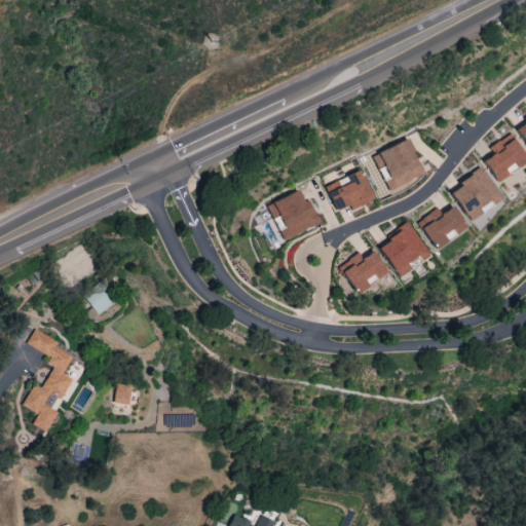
[(525,147),(525,112),(521,115),(525,123),(516,127),(525,147)]
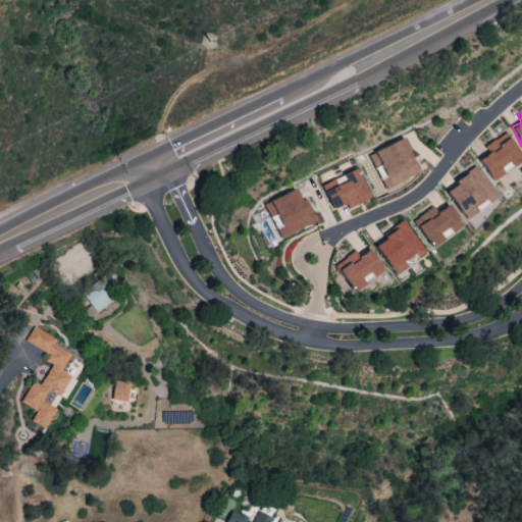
[(479,158),(490,180),(504,174),(500,166),(509,161),(511,165),(521,160),(508,133),(484,144),(489,153),(479,158)]
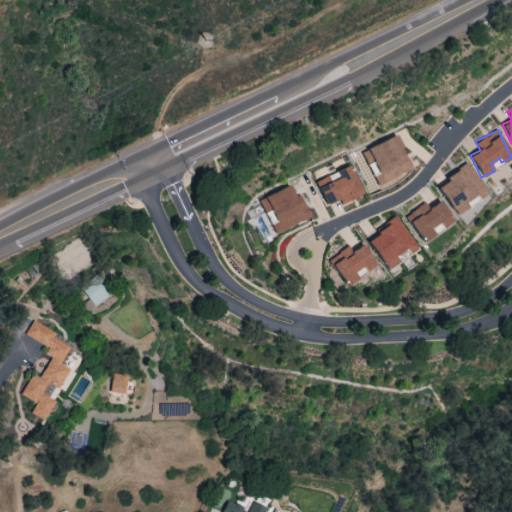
[(411,171),(397,136),(362,149),(375,184),(411,171)]
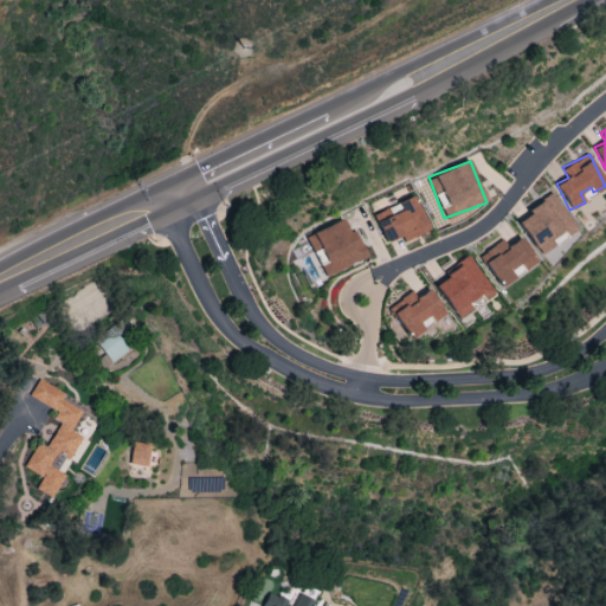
[(515,219),(540,256),(555,245),(550,239),(562,231),(566,237),(577,231),(552,194),(515,219)]
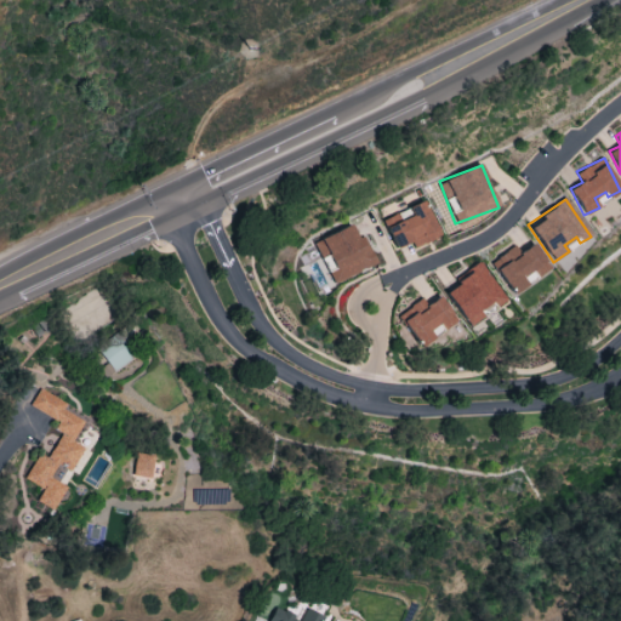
[(396,249),(410,241),(412,249),(439,237),(423,200),(382,218),(396,249)]
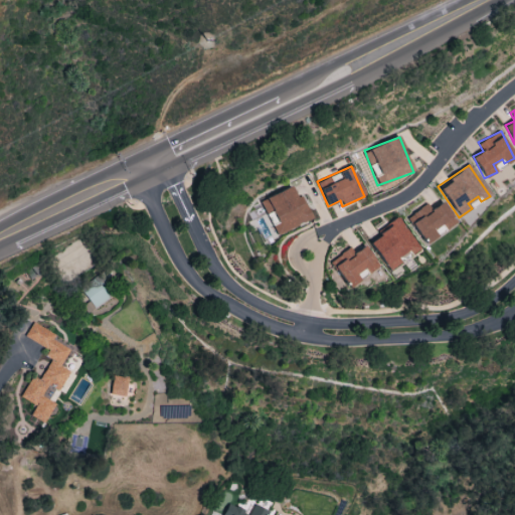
[(297,198),(291,186),(261,200),(276,234),(312,218),(302,195),(297,198)]
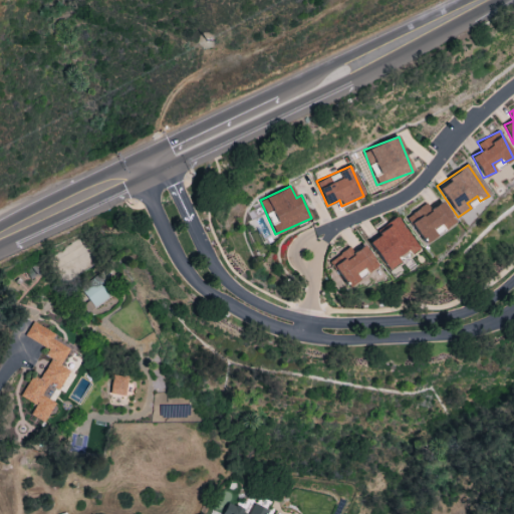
[(440,232),(455,222),(441,201),(430,208),(426,203),(407,215),(424,243),(440,233),(440,232)]
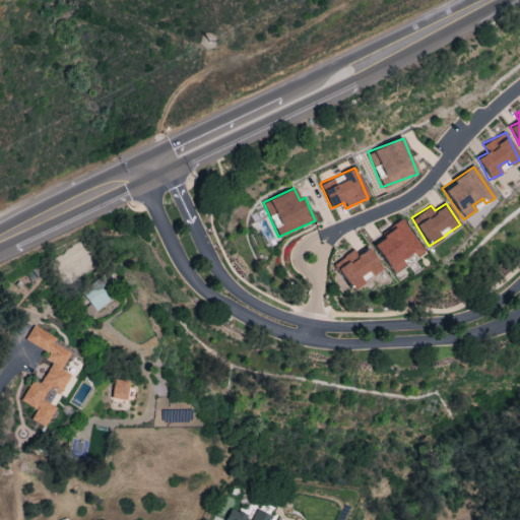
[(371,243),(391,271),(412,257),(414,258),(424,252),(402,220),(371,243)]
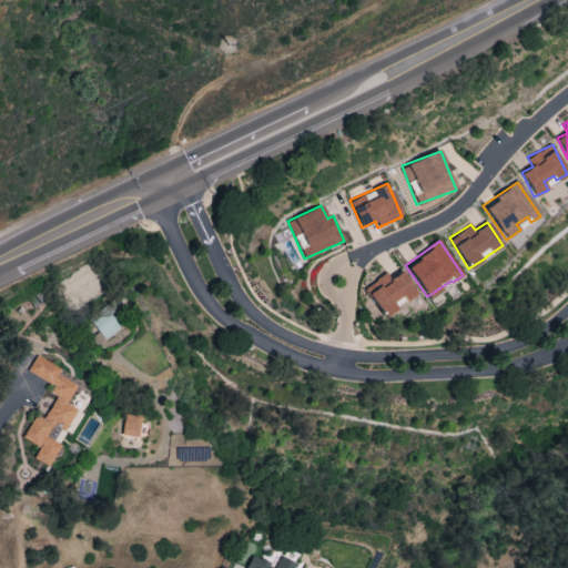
[(417,296),(403,270),(389,277),(387,274),(365,286),(382,316),(417,296)]
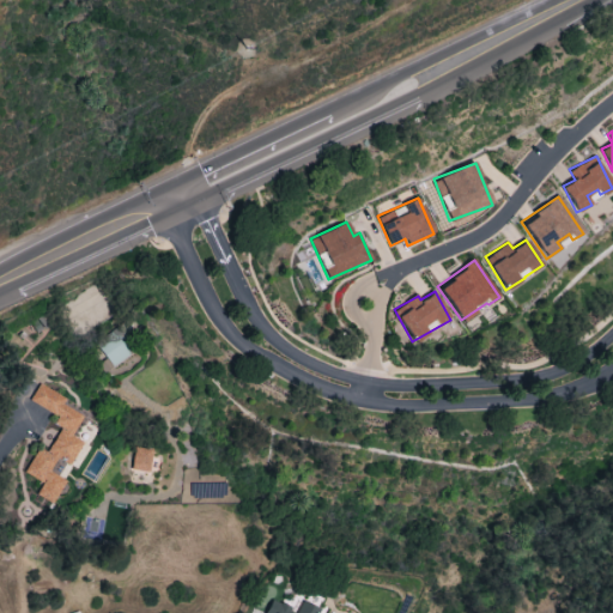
[(117,328),(96,343),(111,366),(133,352),(117,328)]
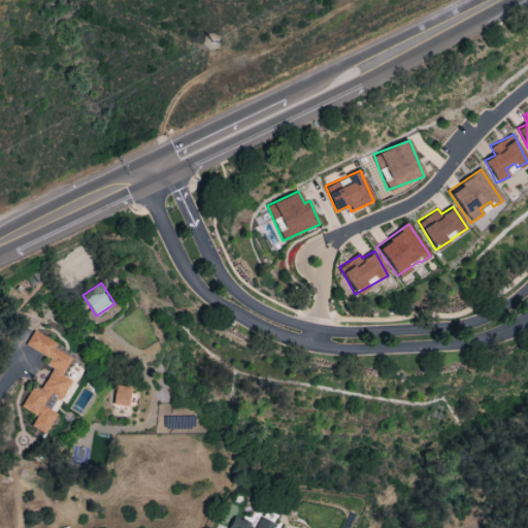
[(70,357),(53,349),(56,342),(33,330),(25,345),(50,358),(45,365),(52,367),(40,390),(32,386),(21,407),(36,416),(30,426),(45,433),(56,413),(42,405),(48,394),(60,400),(70,380),(61,375),(70,357)]
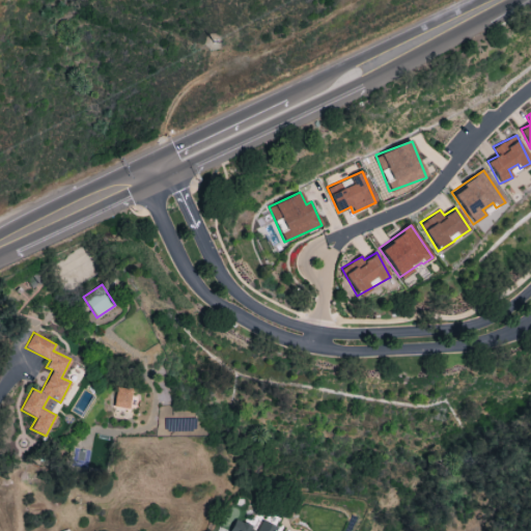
[(129,410),(131,388),(116,386),(113,408),(129,410)]
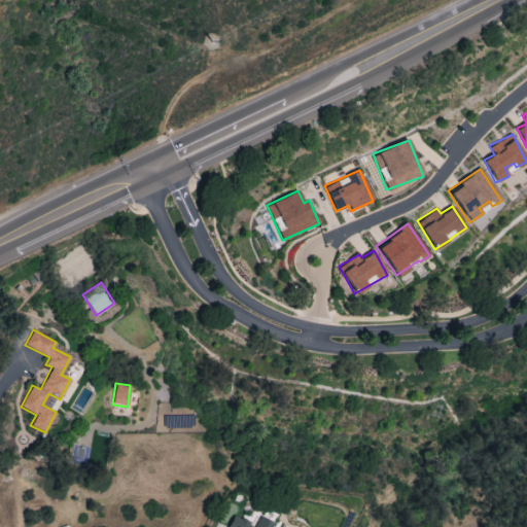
[(272,526),(274,522),(256,516),(254,523),(232,515),(226,526),(272,526)]
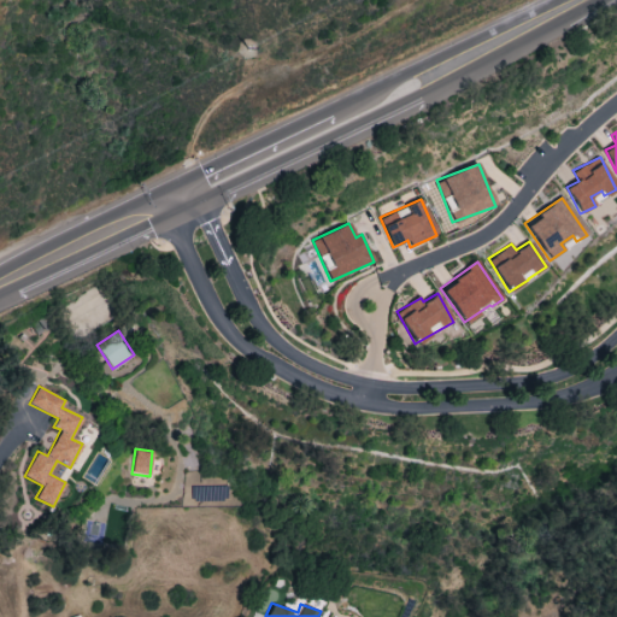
All buildings are outlined.
